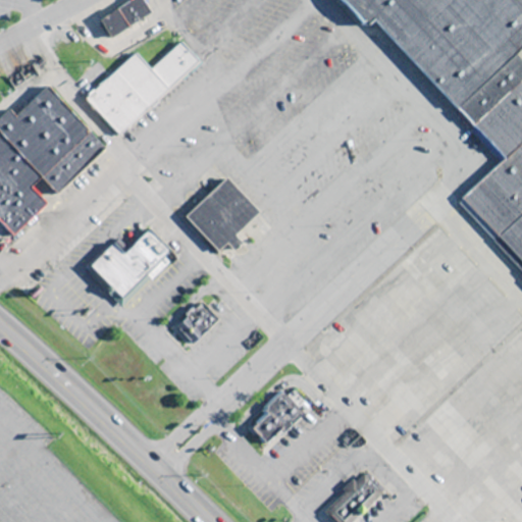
[(129,0),(98,20),(111,40),(150,14),(140,0),(129,0)]
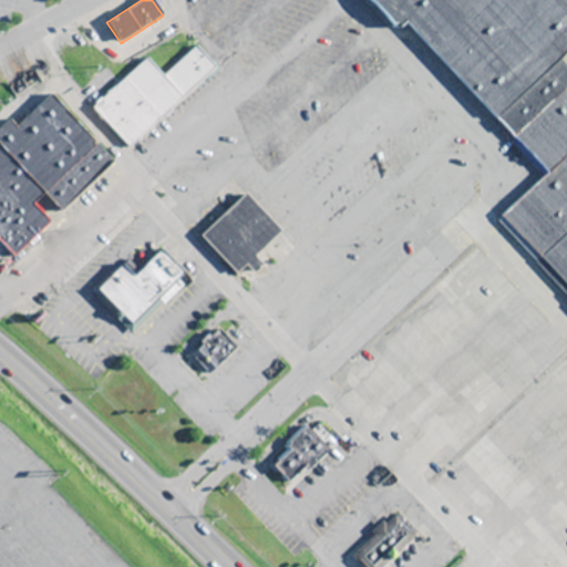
[(566,0),(370,0),(367,3),(398,39),(402,35),(544,188),(502,228),(566,298),(566,109),(562,104),(566,99),(566,82),(559,74),(566,66),(566,0)]
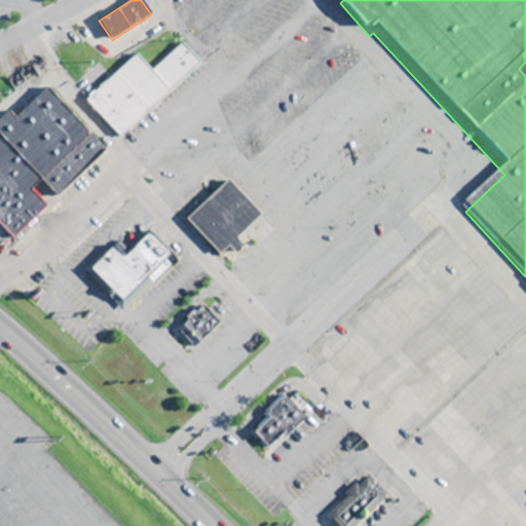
[(201,64),(182,43),(152,71),(136,54),(87,100),(122,137),(201,64)]
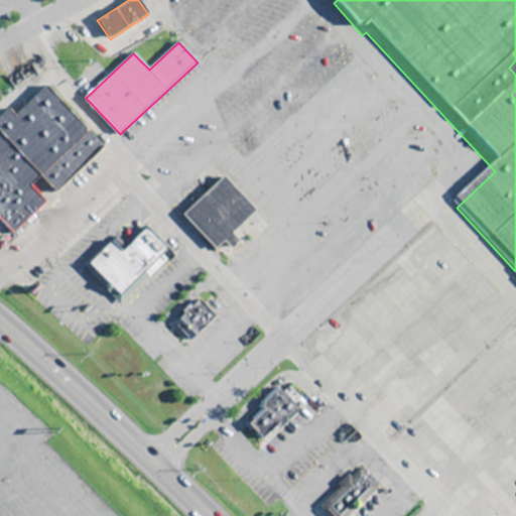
[(47,83),(15,113),(9,107),(0,115),(0,219),(14,234),(48,203),(33,186),(43,177),(58,195),(108,148),(47,83)]
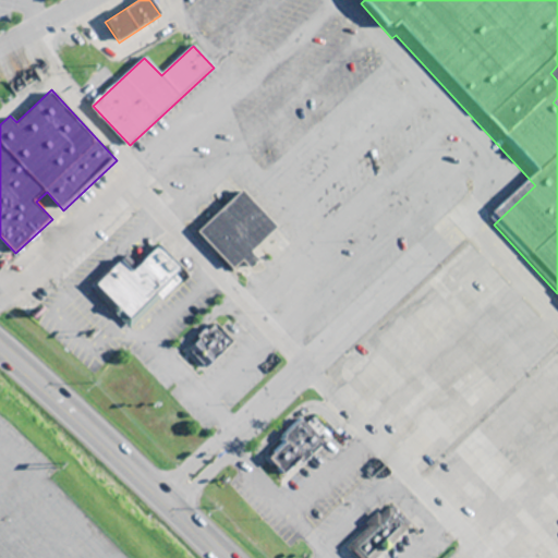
[(196,229),(241,187),(277,225),(251,250),(258,257),(250,266),(242,257),(232,267),(196,229)]
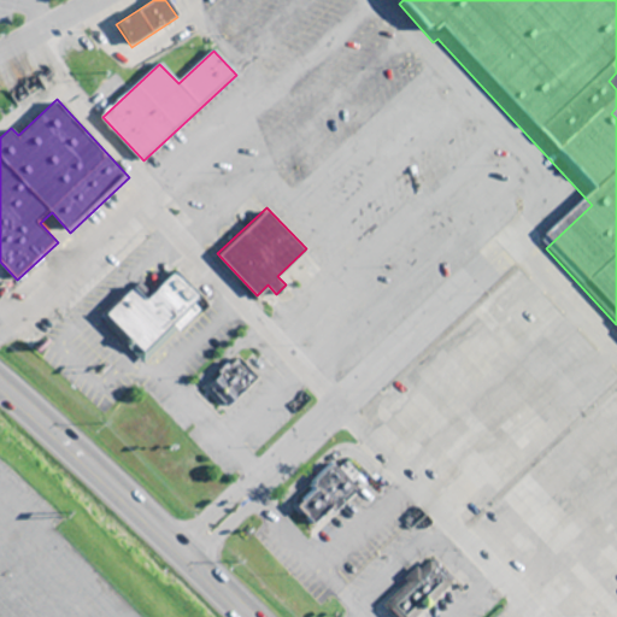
[(174,269),(146,298),(133,283),(104,312),(109,316),(104,321),(144,363),(201,307),(194,301),(201,294),(174,269)]
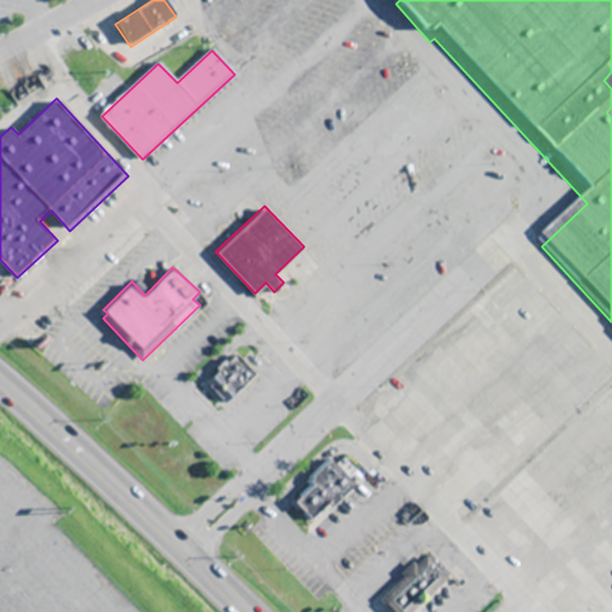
[(225,401),(255,371),(237,352),(228,359),(226,355),(215,366),(218,369),(206,381),(225,401)]
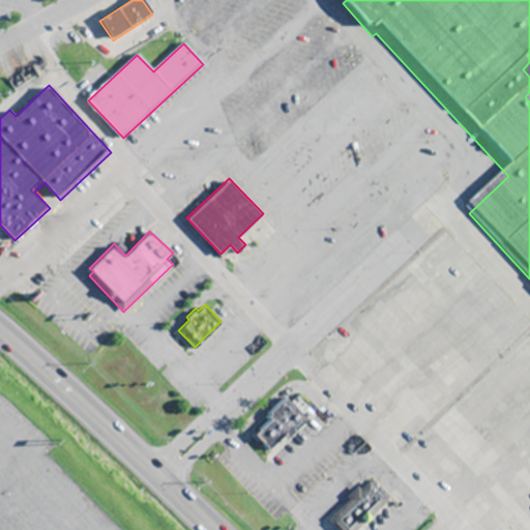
[(315,410),(284,441),(281,437),(269,447),(255,434),(270,417),(267,414),(286,394),(291,400),(298,393),(315,410)]
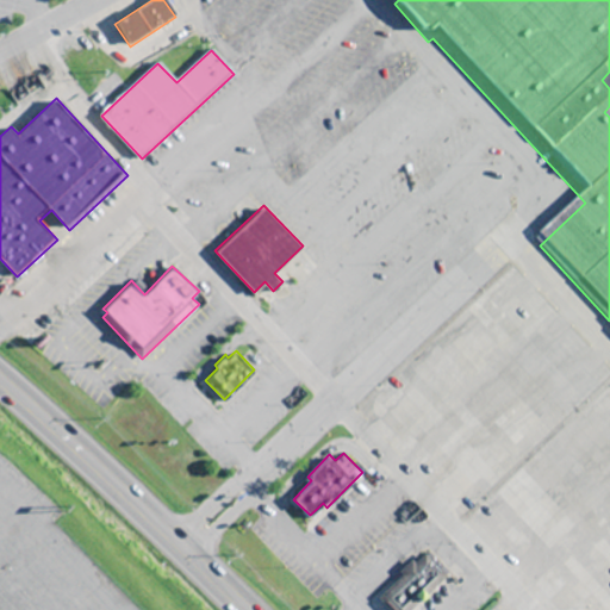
[(390,609),(409,609),(450,572),(430,548),(427,553),(424,552),(415,560),(412,558),(398,570),(402,573),(378,596),(390,609)]
